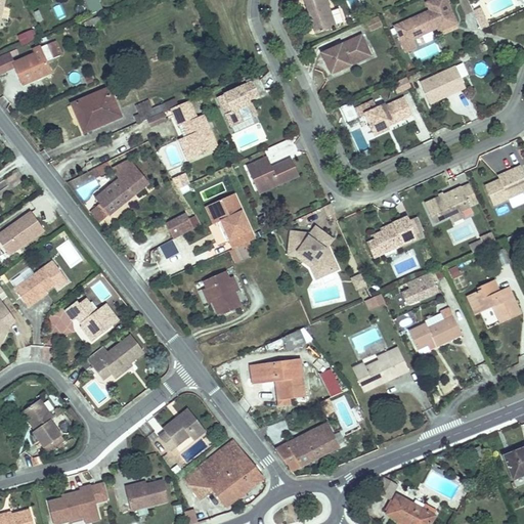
[(326,0),(303,0),(309,16),(311,16),(312,18),(310,19),(315,33),(336,25),(326,0)]
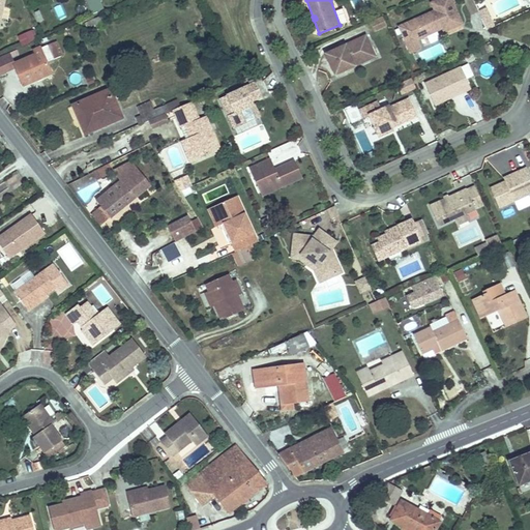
[(461,24),(451,2),(453,2),(452,0),(434,0),(430,2),(434,10),(398,26),(406,43),(415,39),(438,30),(437,28),(441,27),(442,28),(443,31),(461,24)]
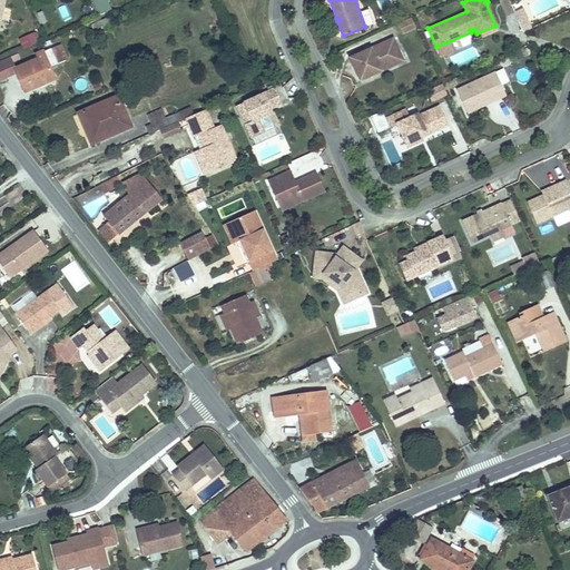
[(522,8),(514,11),(523,31),(531,28),(522,8)]
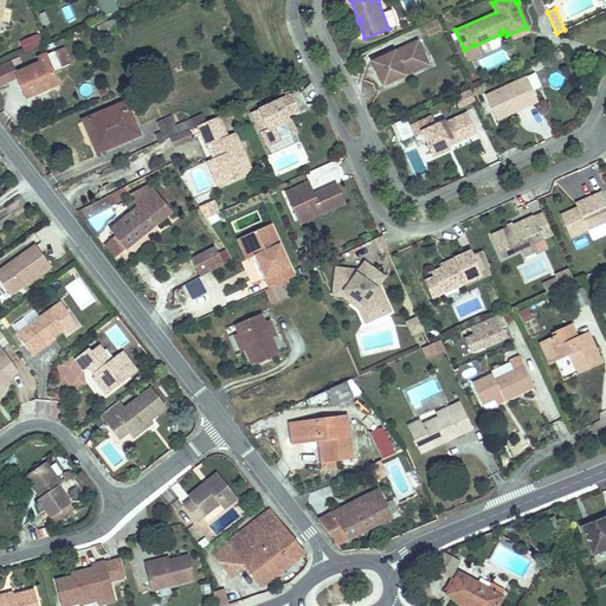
[(443,28),(437,18),(424,24),(429,34),(443,28)]
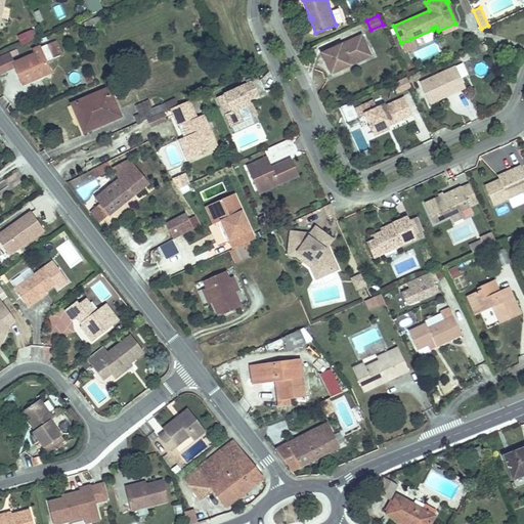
[(31,30),(17,36),(22,46),(35,40),(31,30)]
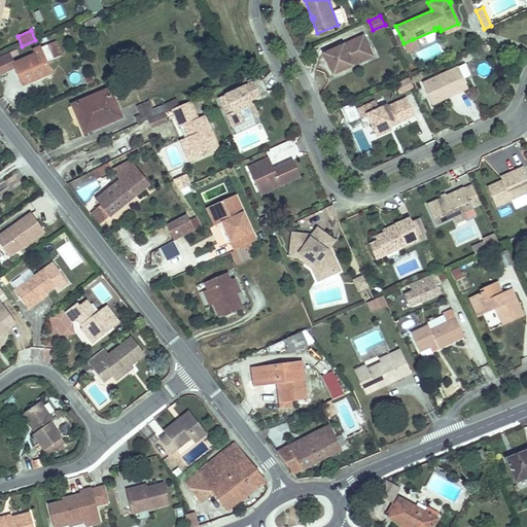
[(363,33),(323,51),(334,73),(353,64),(352,62),(356,60),(357,62),(369,57),(364,49),(366,45),(369,44),(363,33)]
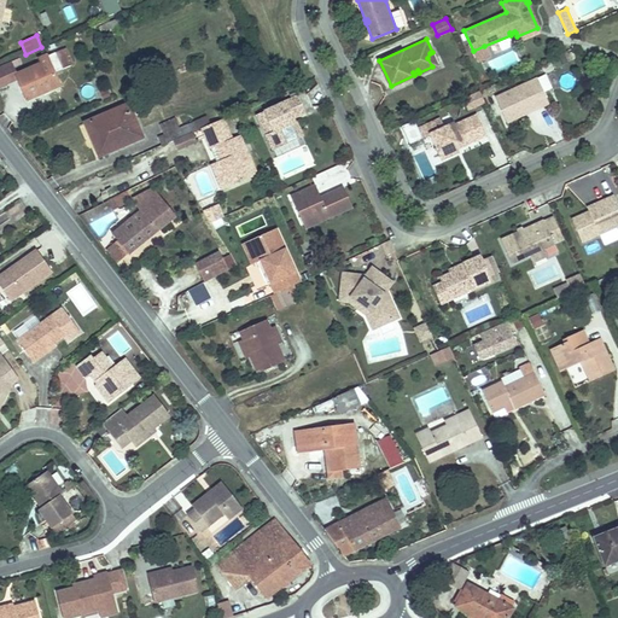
[(489,56),(484,46),(473,51),(478,60),(489,56)]
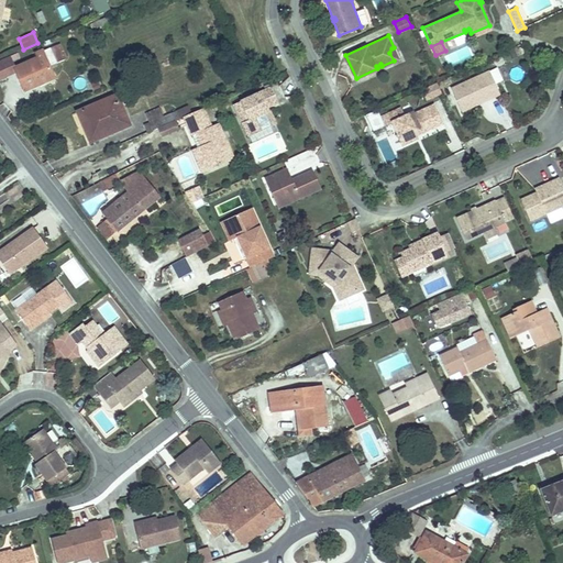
[(445,56),(450,66),(473,54),(467,45),(445,56)]
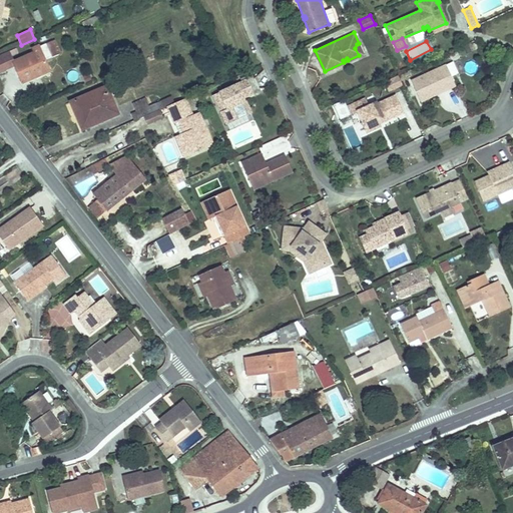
[(35,54),(14,64),(23,84),(37,78),(35,73),(48,67),(46,61),(53,58),(47,43),(33,49),(35,54)]
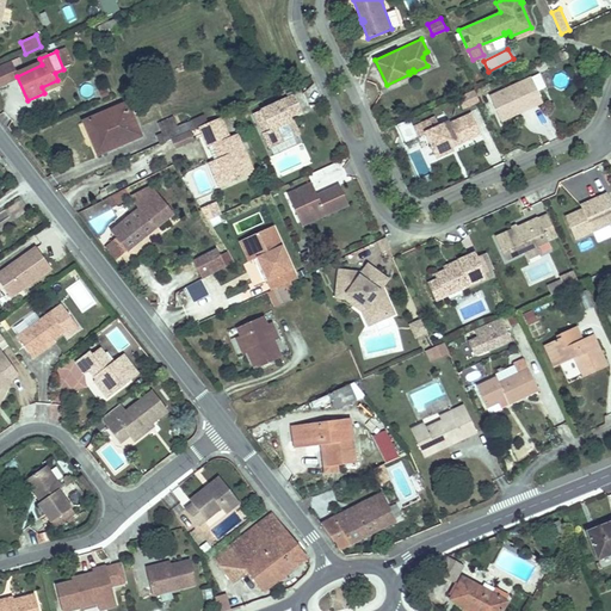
[(433,63),(427,51),(425,53),(423,57),(427,66),(433,63)]
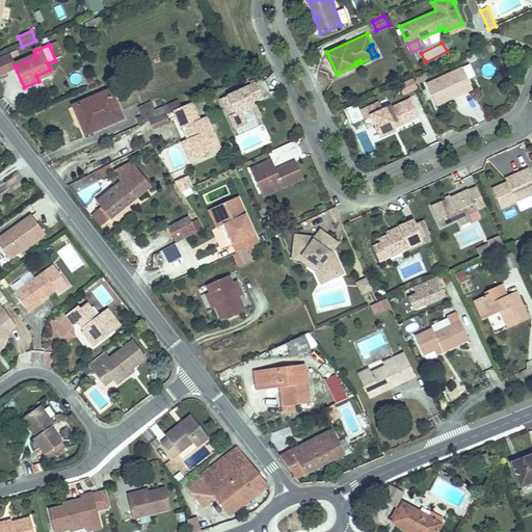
[(426,83),(435,106),(452,98),(450,96),(462,89),(463,92),(472,88),(461,67),(426,83)]
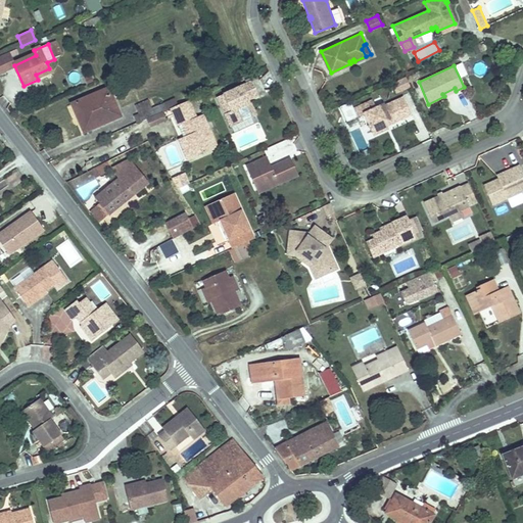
[(259,94),(252,80),(224,94),(230,107),(225,110),(232,127),(252,116),(245,101),(249,99),(259,94)]
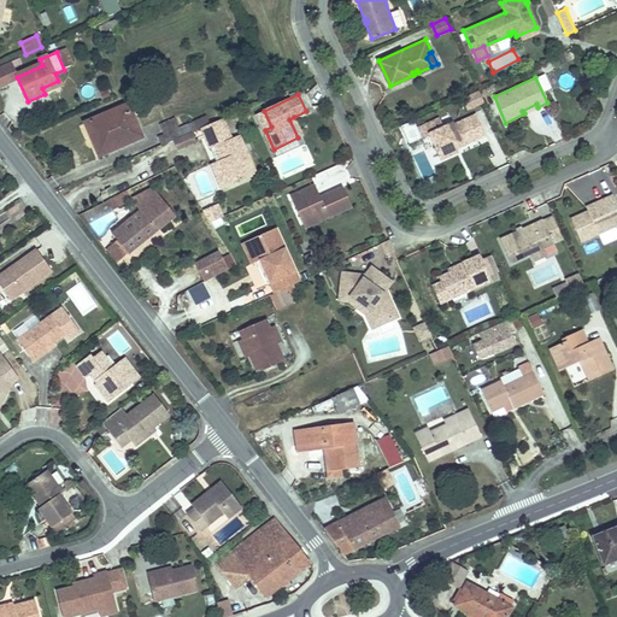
[(468,111),(483,104),(481,98),(465,104),(468,111)]
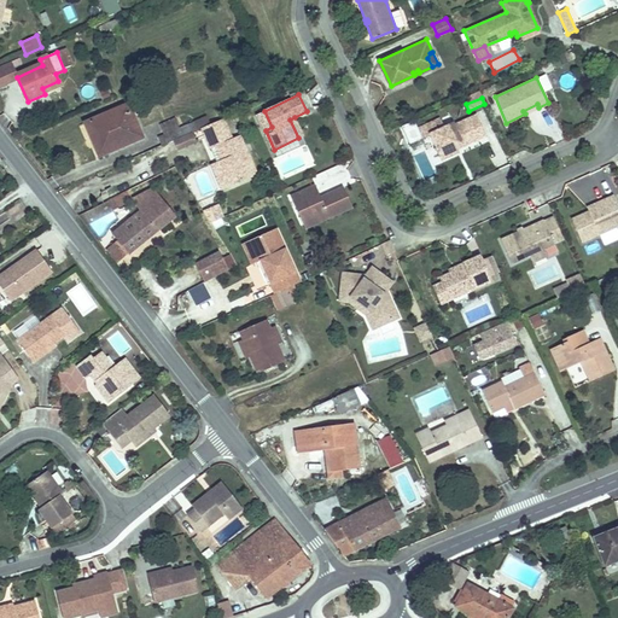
[(523,111),(525,114),(538,108),(537,104),(523,111)]
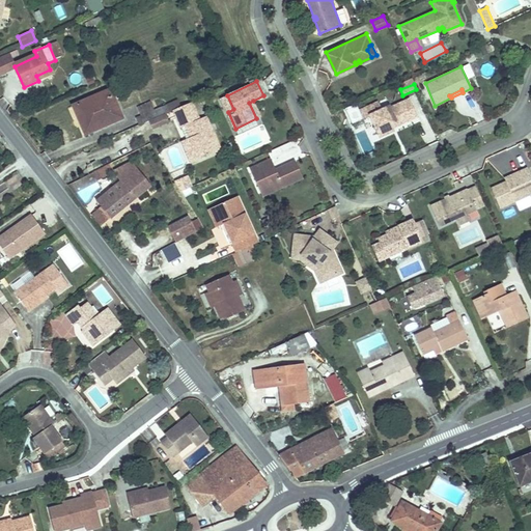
[(99,95),(70,108),(77,122),(79,122),(85,135),(118,120),(109,99),(102,102),(99,95)]
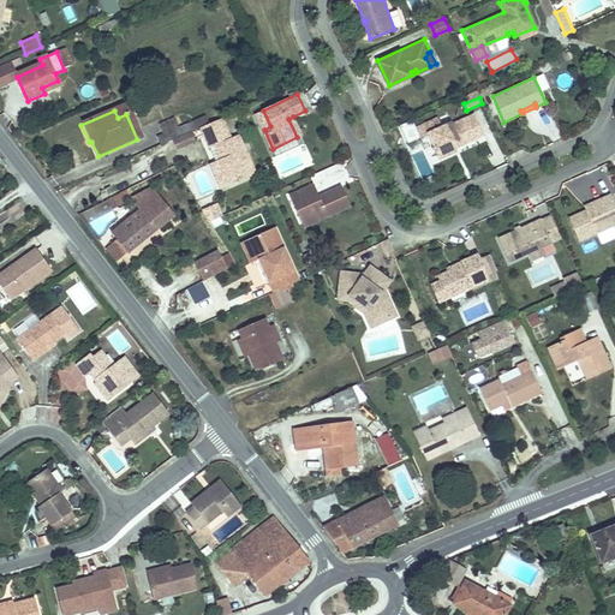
[(263,111),(256,113),(264,130),(270,126),(263,111)]
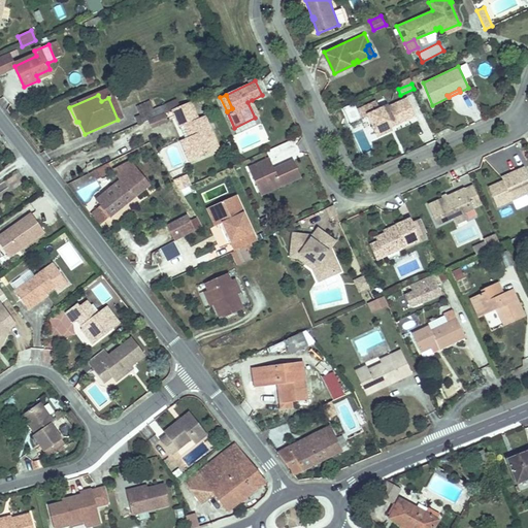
[(376,100),(357,108),(361,117),(368,113),(377,134),(391,129),(390,125),(388,123),(394,121),(395,123),(416,114),(407,97),(388,105),(388,104),(380,107),(376,100)]
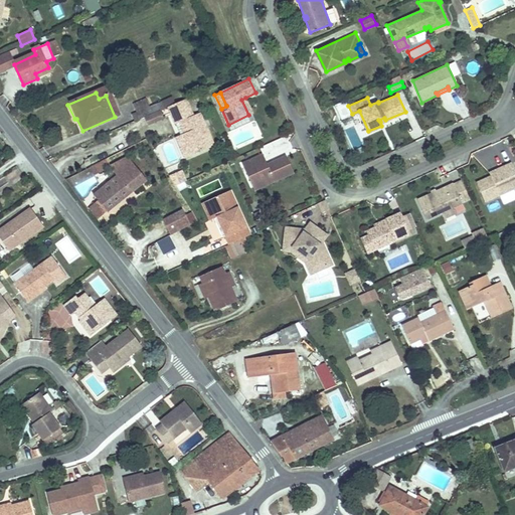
[(245,98),(241,100),(248,115),(253,113),(245,98)]
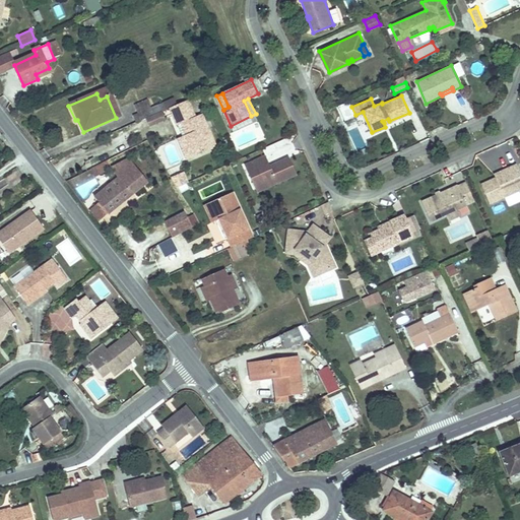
[(188,101),(171,109),(174,115),(191,108),(188,101)]
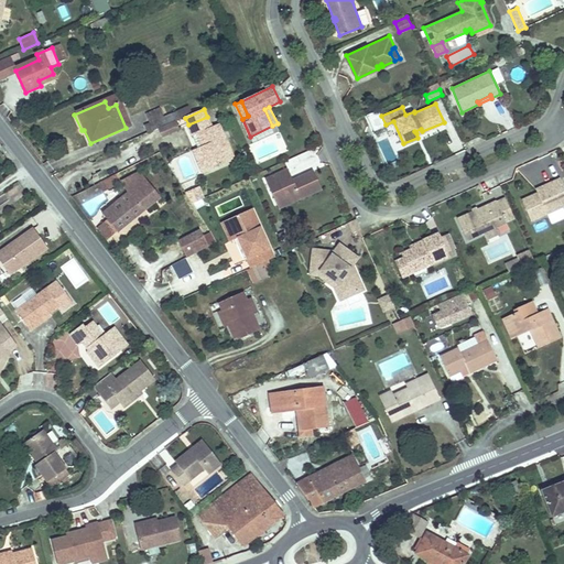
[(207,117),(188,125),(193,133),(197,131),(203,143),(198,145),(208,169),(235,156),(220,123),(213,127),(207,117)]
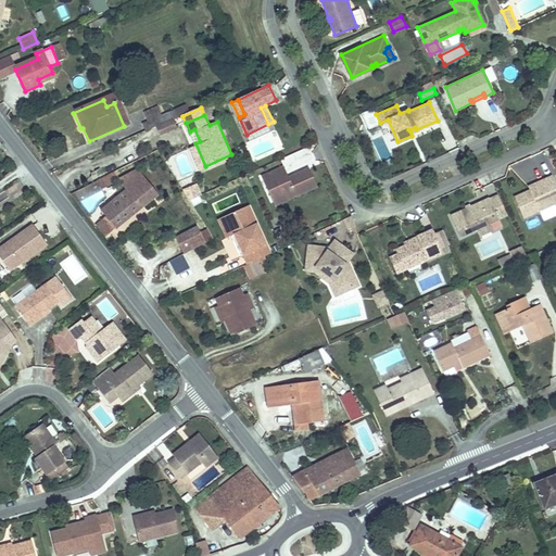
[(141,124),(144,133),(160,126),(155,118),(141,124)]
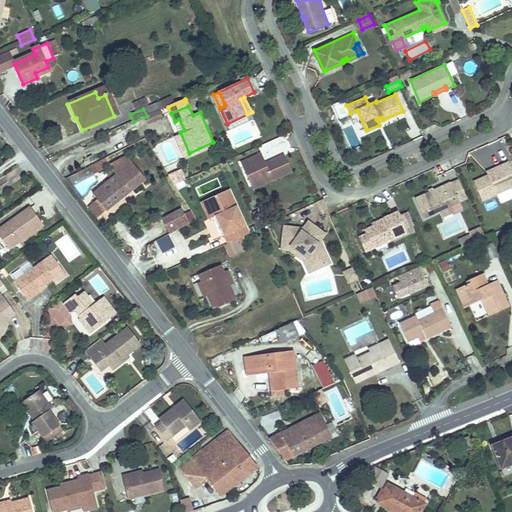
[(185,155),(189,153),(180,132),(176,134),(185,155)]
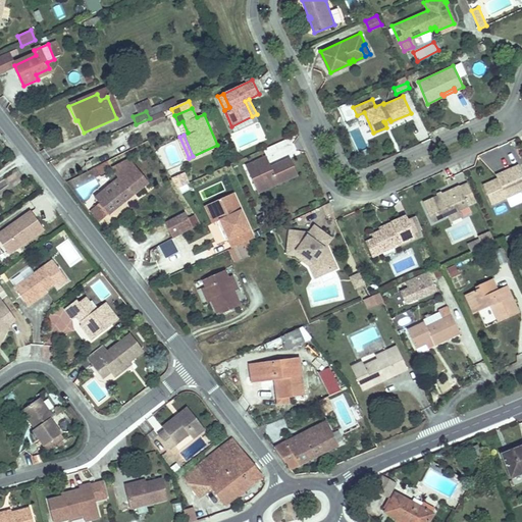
[(267,155),(247,165),(255,183),(267,176),(272,186),(299,173),(291,157),(277,163),(277,164),(272,166),(267,155)]
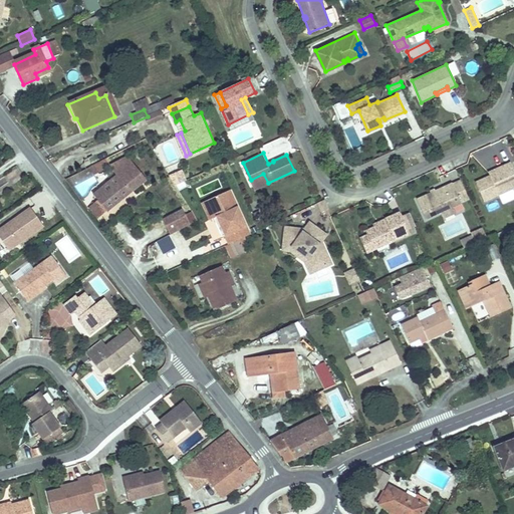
[(97,218),(145,181),(125,158),(110,166),(117,176),(93,195),(97,200),(88,206),(97,218)]
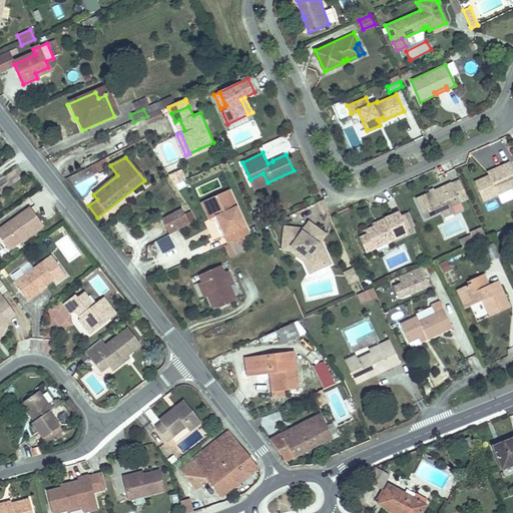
[(512,187),(512,170),(509,162),(491,170),(493,173),(488,175),(474,182),(482,201),(512,187)]
